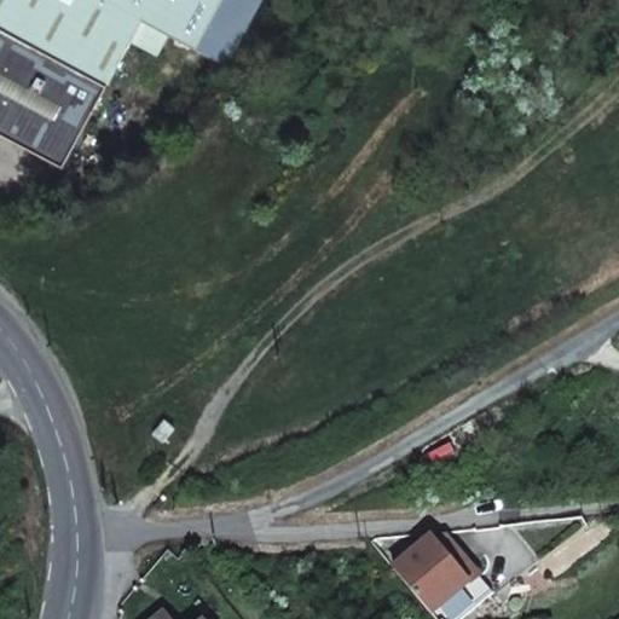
[(0,0),(0,133),(63,168),(108,86),(132,42),(144,21),(105,0),(0,0)]
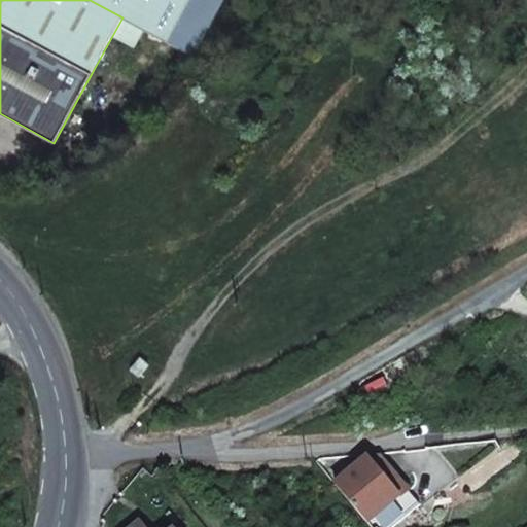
[(90,0),(123,18),(145,30),(168,42),(168,41),(92,0),(90,0)]
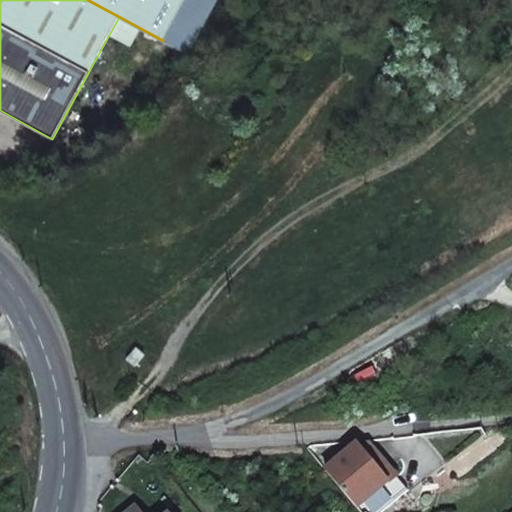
[(89,0),(163,40),(184,0),(89,0)]
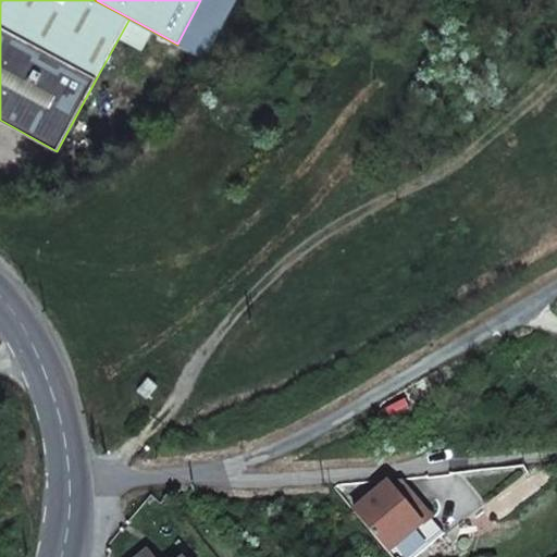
[(153,32),(130,19),(119,38),(143,51),(153,32)]
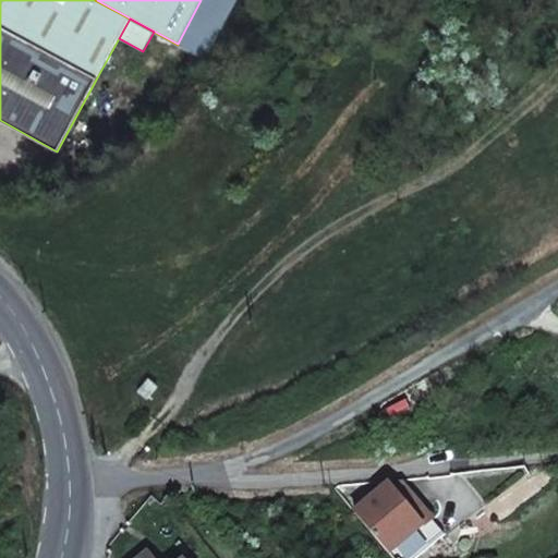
[(157,386),(148,378),(138,390),(148,398),(157,386)]
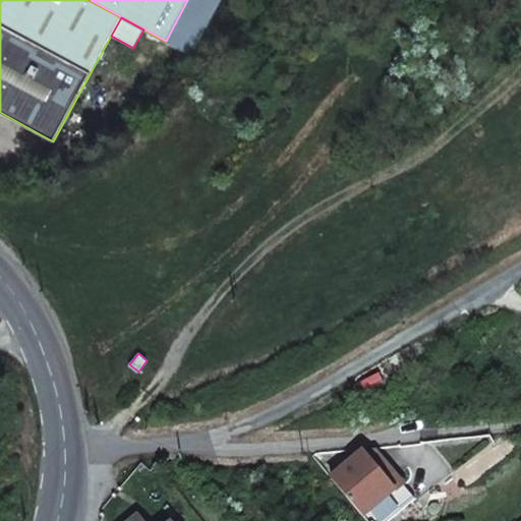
[(361,458),(333,481),(360,514),(365,520),(392,520),(417,501),(379,457),(361,458)]
